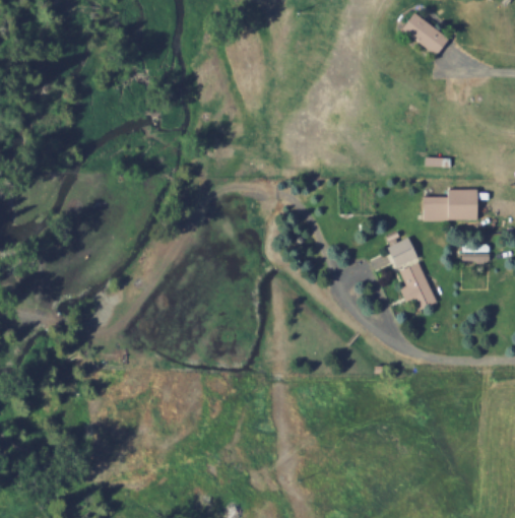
[(449,39),(414,12),(401,30),(437,56),(449,39)]
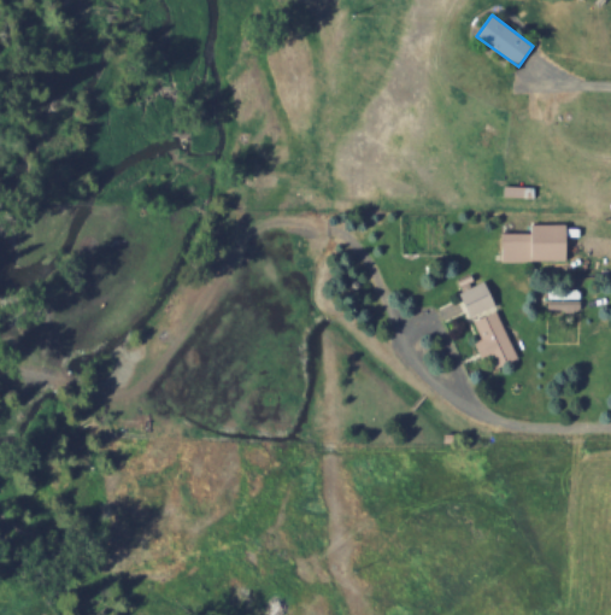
[(499,234),(499,262),(567,262),(567,224),(529,224),(529,234),(499,234)]
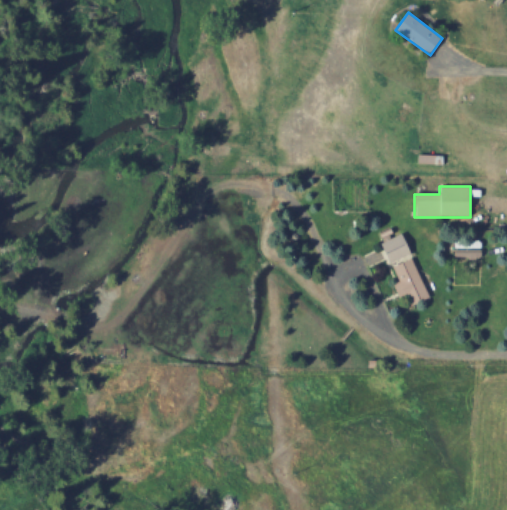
[(381,243),(390,264),(412,253),(402,233),(381,243)]
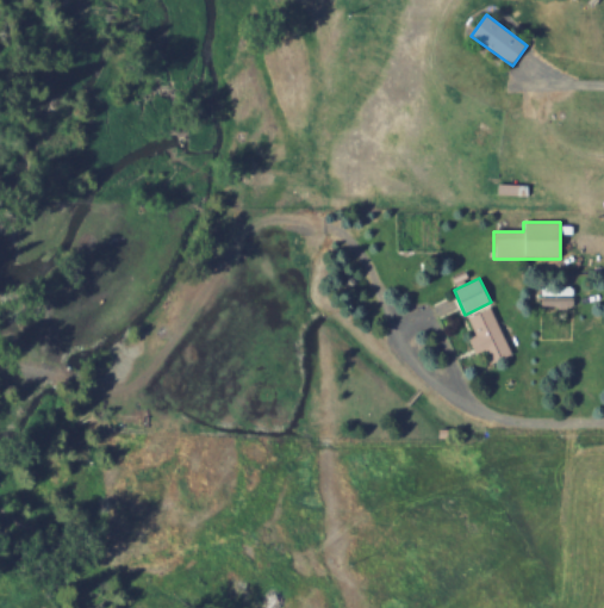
[(572,291),(540,291),(540,308),(572,308),(572,291)]
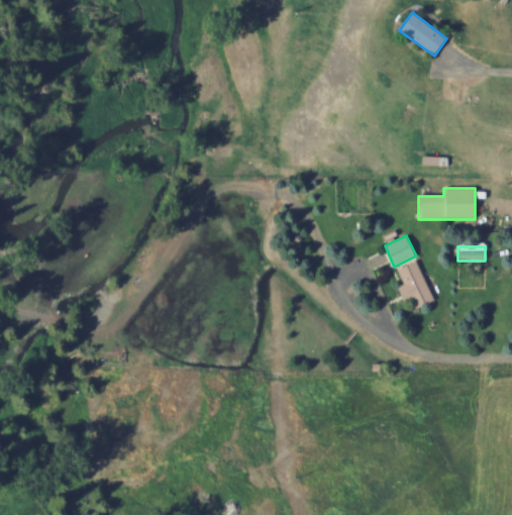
[(402,286),(397,287),(403,303),(411,300),(415,308),(432,301),(417,262),(395,270),(402,286)]
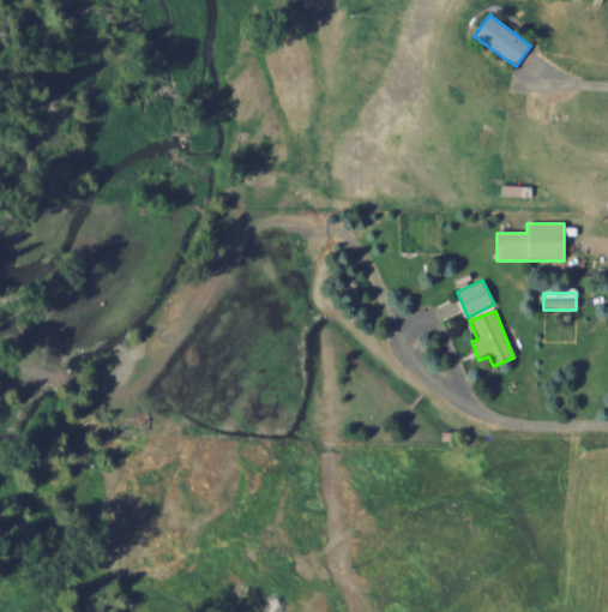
All buildings are outlined.
